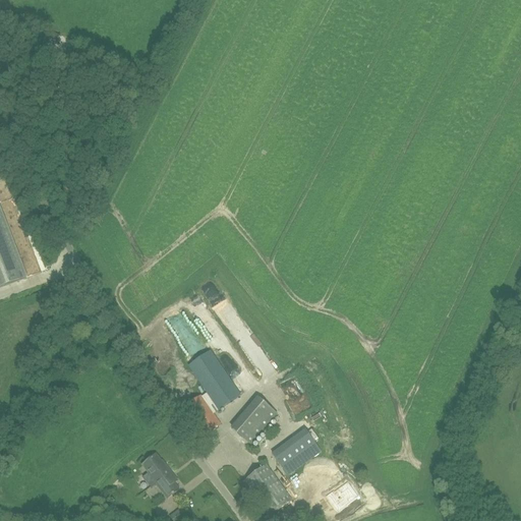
[(0,288),(27,278),(0,207),(0,288)]
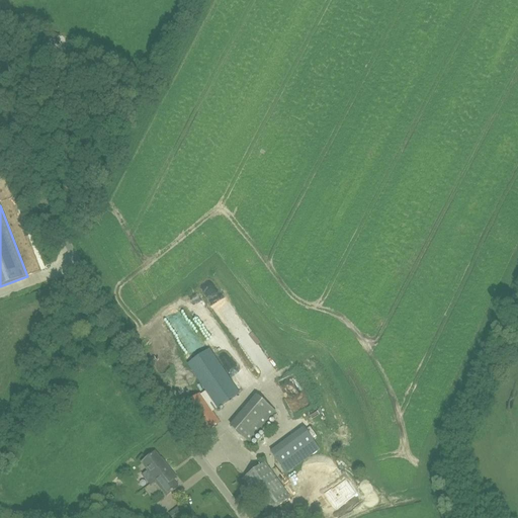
[(239,394),(208,349),(187,363),(205,391),(200,395),(199,394),(184,404),(203,432),(219,422),(211,412),(239,394)]
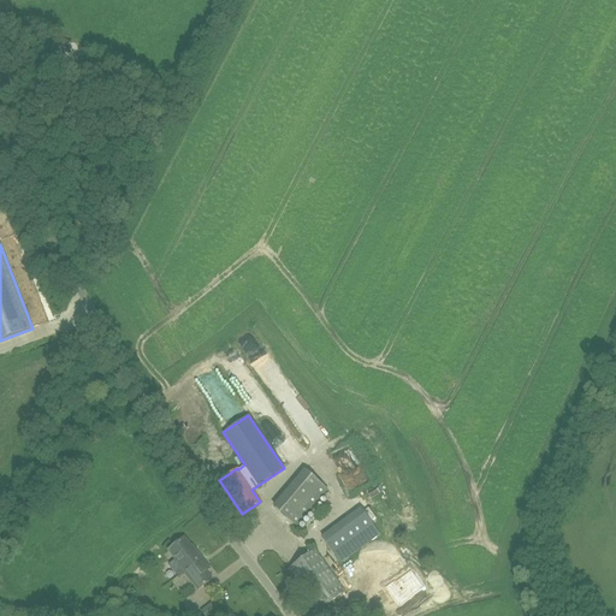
[(326,490),(309,475),(303,471),(272,507),(279,513),(279,511),(296,526),(326,490)]
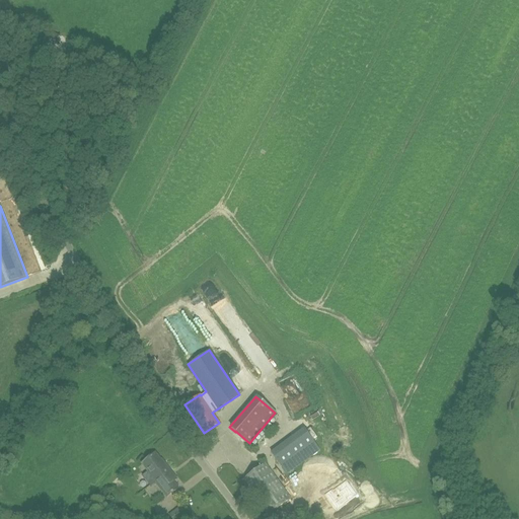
[(320,451),(313,442),(303,429),(271,453),(280,466),(286,475),(320,451)]
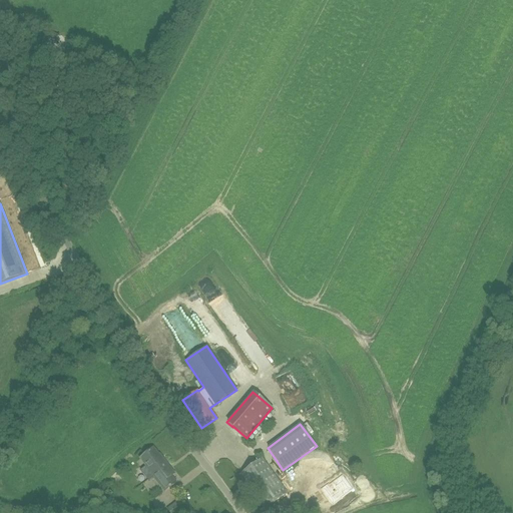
[(139,458),(164,491),(175,483),(170,477),(174,473),(163,458),(160,460),(151,449),(139,458)]
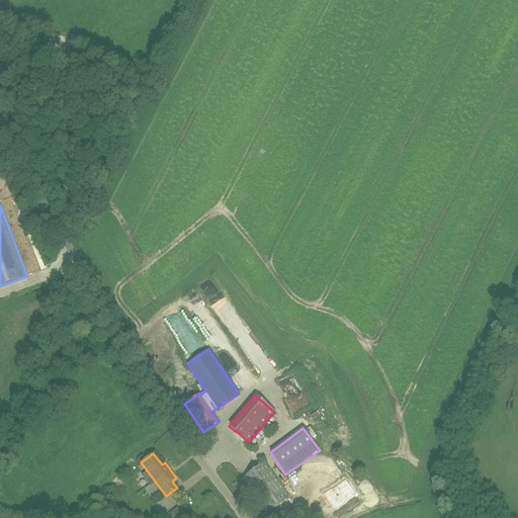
[(242,479),(267,514),(289,497),(264,462),(242,479)]
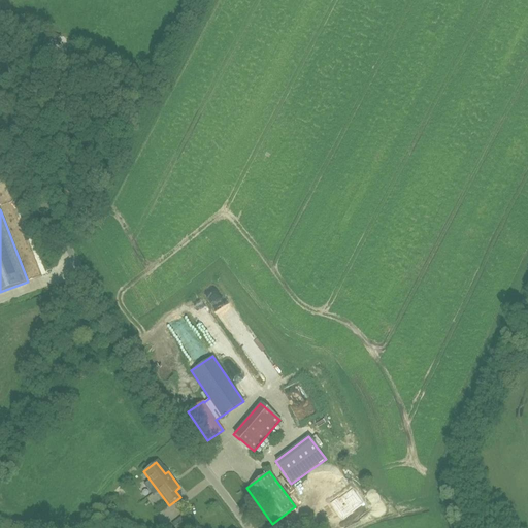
[(352,489),(338,499),(337,498),(330,503),(341,521),(352,514),(351,513),(363,504),(352,489)]
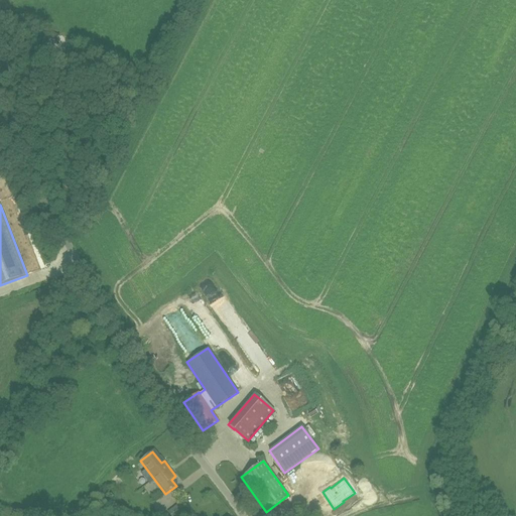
[(181,515),(188,511),(181,502),(167,512),(170,515),(181,515)]
